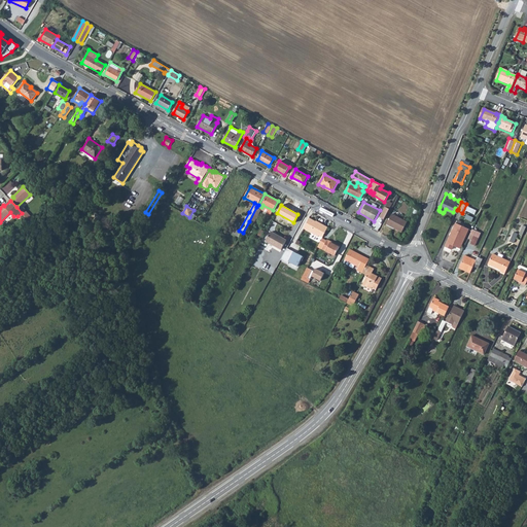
[(256,207),(249,221),(254,223),(261,210),(256,207)]
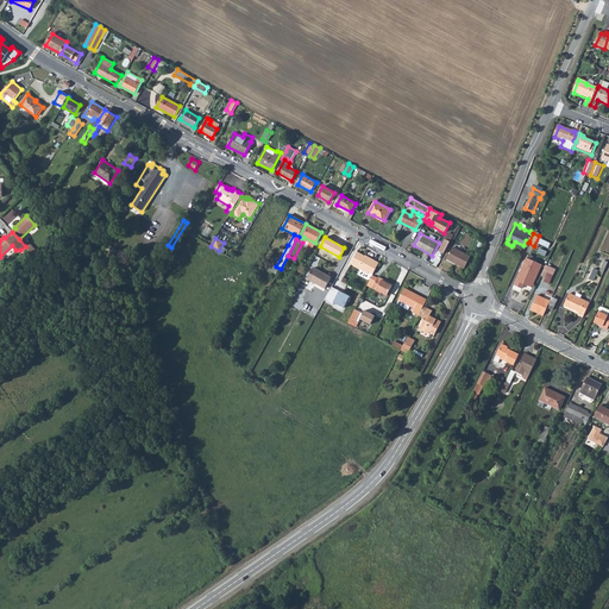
[(439,251),(444,253),(450,242),(445,239),(439,251)]
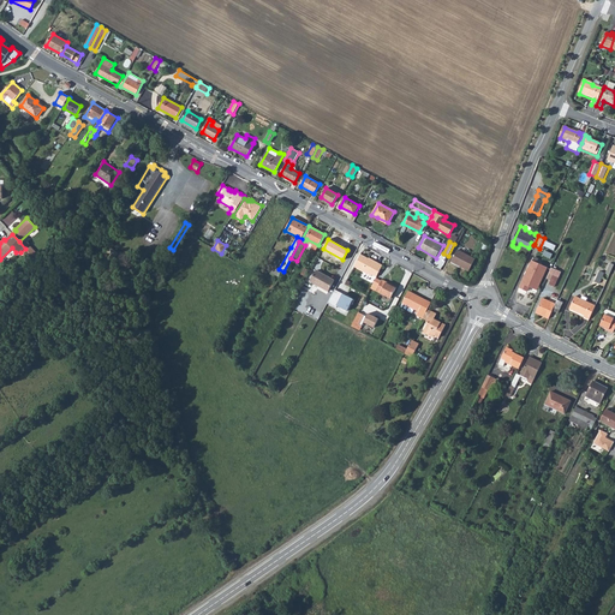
[(30,252),(35,258),(39,255),(31,248),(28,251),(30,252)]
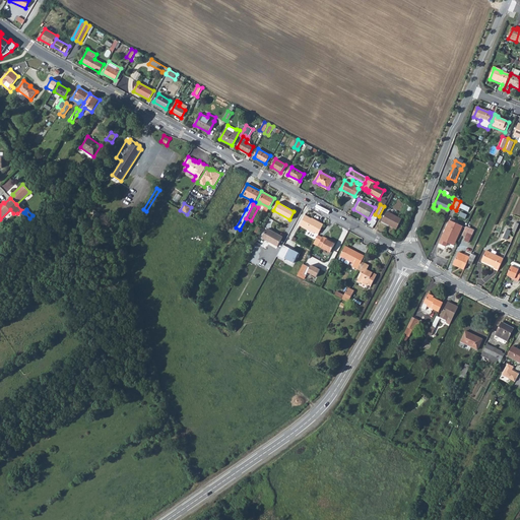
[(101,214),(93,209),(88,215),(94,221),(101,214)]
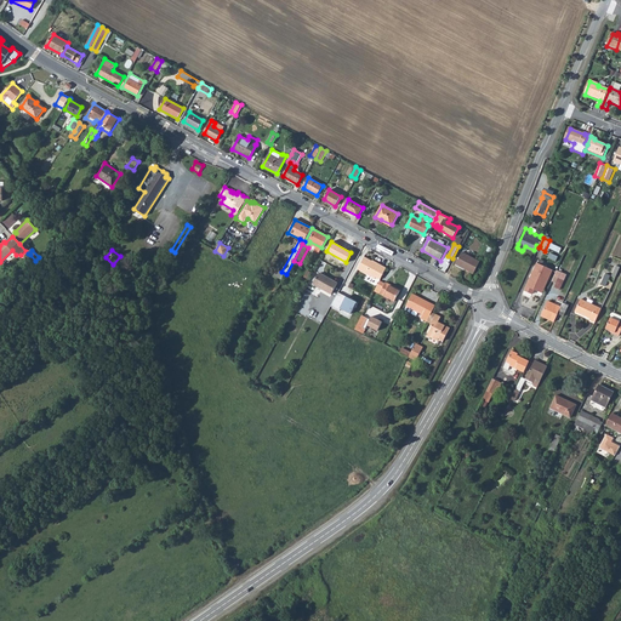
[(462,252),(455,266),(465,271),(465,269),(473,274),(479,262),(462,252)]
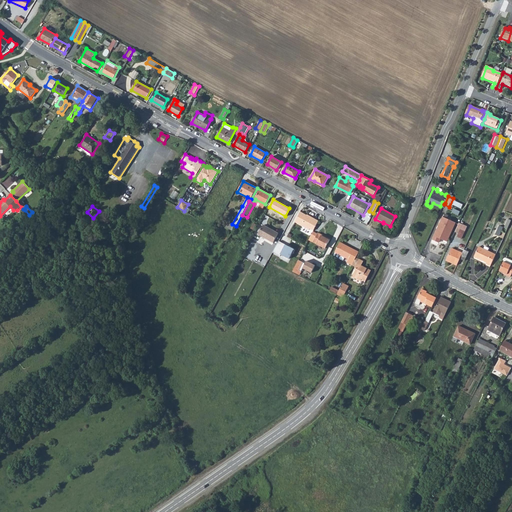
[(313,231),(318,221),(311,217),(310,218),(307,216),(307,215),(301,212),(295,222),(309,230),(310,229),(313,231)]
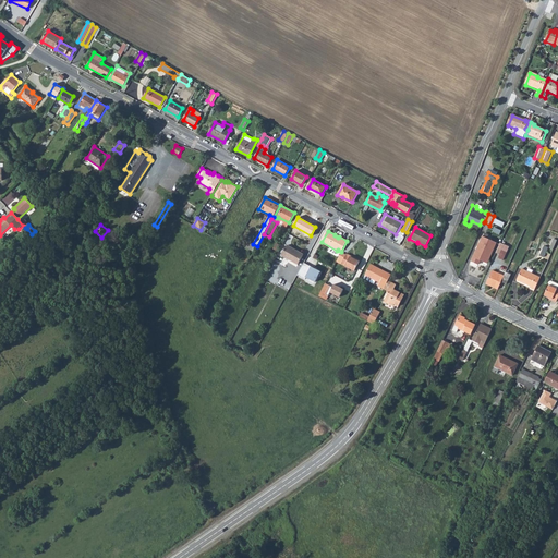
[(484,235),(473,261),(482,264),(484,258),(488,261),(498,241),(484,235)]
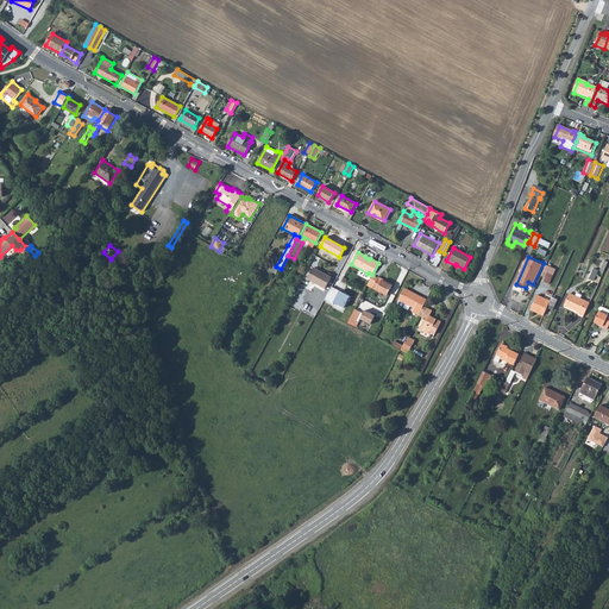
[(313,268),(307,278),(325,289),(331,277),(313,268)]
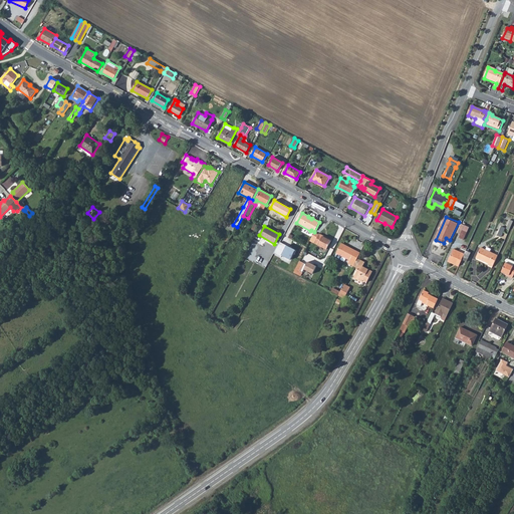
[(460,237),(458,240),(463,242),(466,234),(462,232),(464,228),(460,226),(456,235),(460,237)]
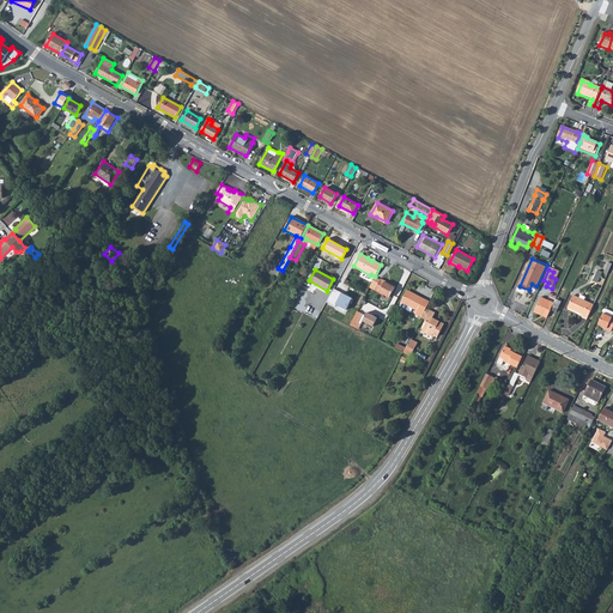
[(375,278),(369,287),(389,297),(395,286),(389,284),(389,285),(384,283),(386,281),(381,279),(380,280),(375,278)]
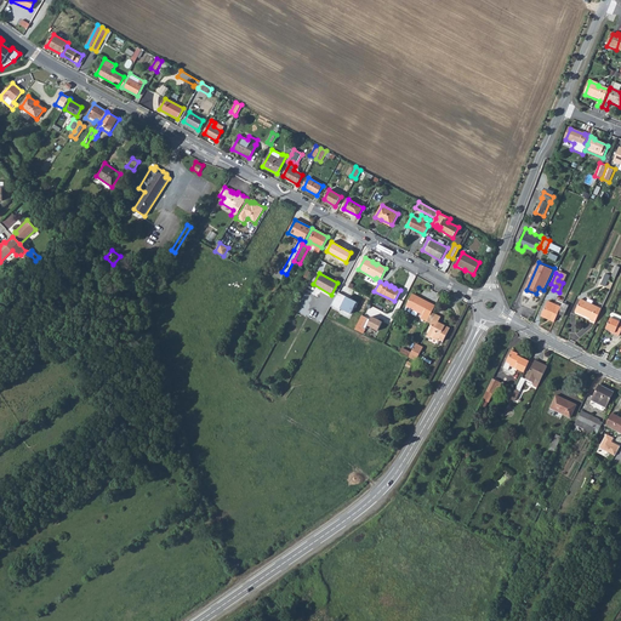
[(347,297),(339,292),(331,306),(340,311),(341,309),(351,314),(354,307),(355,308),(358,303),(351,298),(349,301),(346,298),(347,297)]
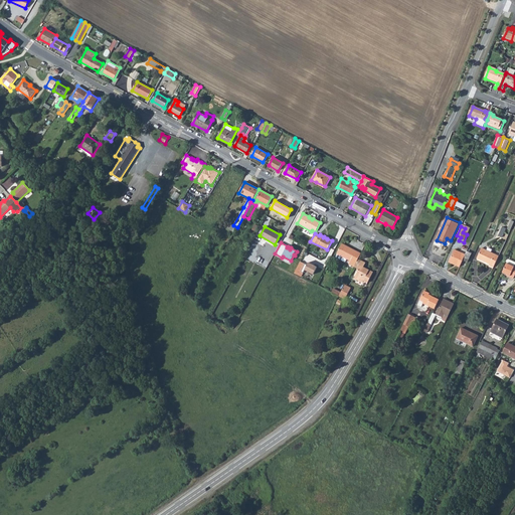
[(347,247),(341,244),(337,253),(350,261),(349,265),(354,267),(358,260),(361,253),(348,246),(347,247)]
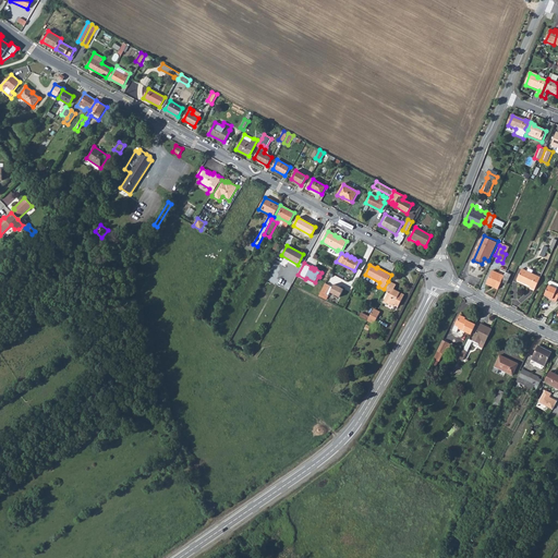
[(529,289),(533,291),(538,279),(530,276),(531,273),(526,270),(525,274),(520,271),(516,281),(529,288),(529,289)]
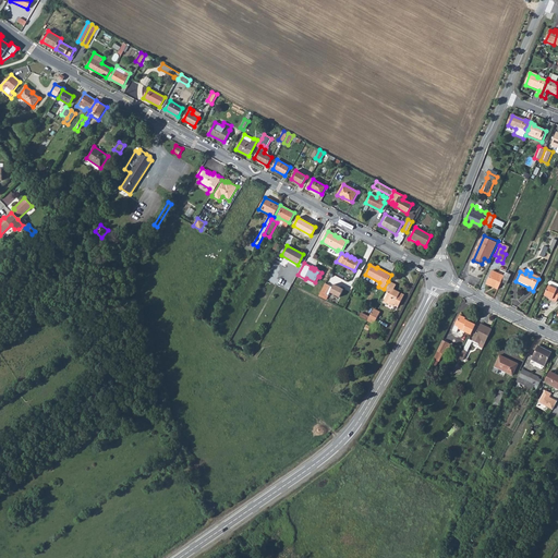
[(486,287),(497,291),(500,284),(504,278),(492,274),(486,287)]
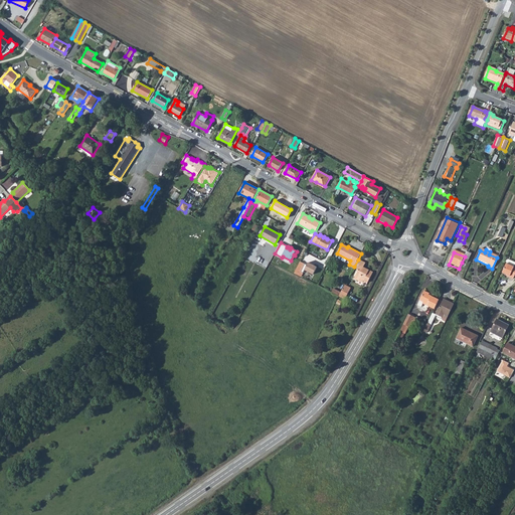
[(465,256),(462,263),(467,265),(471,255),(466,252),(465,256)]
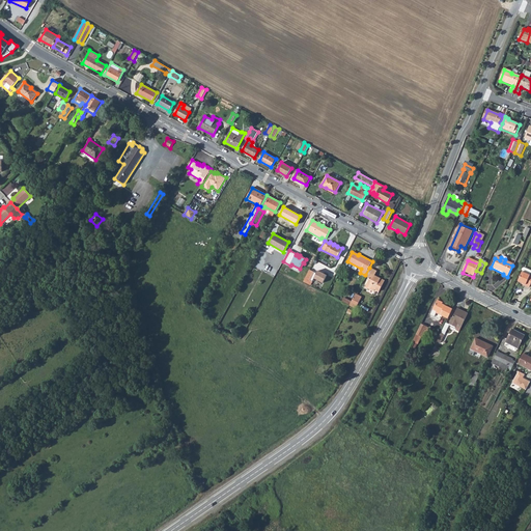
[(369,279),(365,286),(374,291),(375,289),(380,291),(385,281),(374,276),(376,272),(369,268),(365,275),(368,277),(368,278),(369,279)]
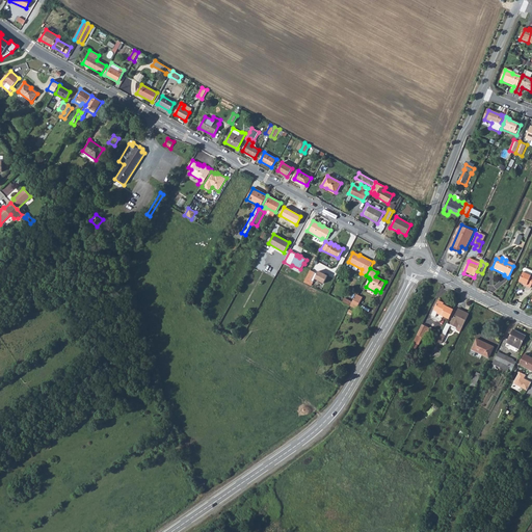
[(310,270),(304,282),(311,286),(313,283),(311,281),(315,272),(310,270)]
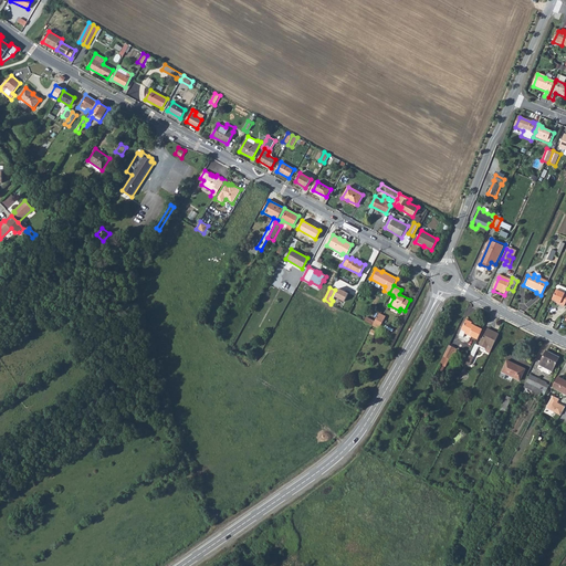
[(339,287),(335,296),(345,302),(349,293),(339,287)]
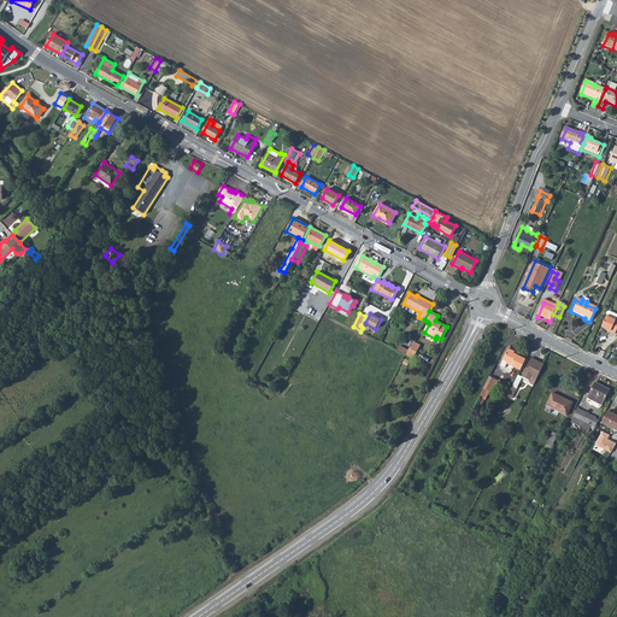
[(605,316),(599,328),(607,333),(607,334),(612,336),(616,324),(616,322),(615,321),(605,316)]
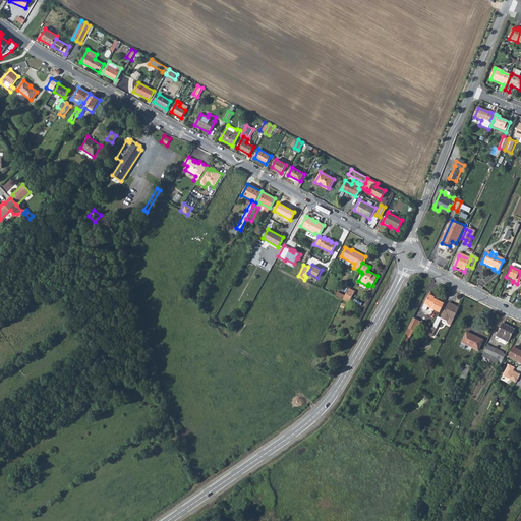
[(349,288),(343,299),(349,302),(355,291),(349,288)]
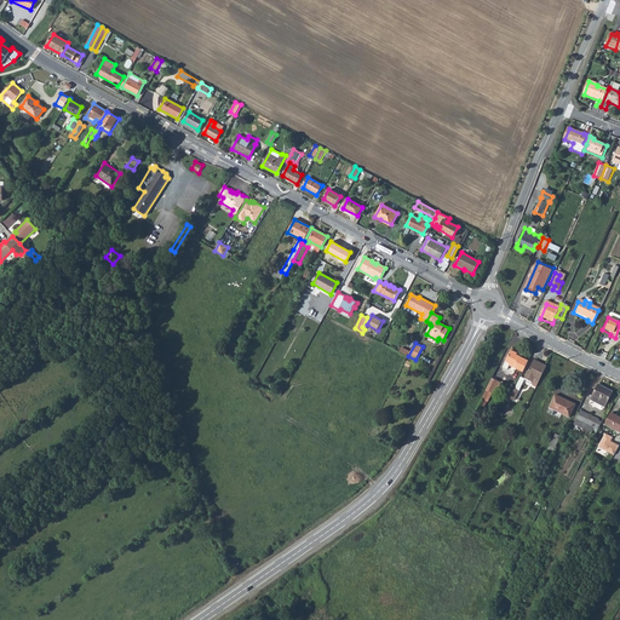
[(507,369),(510,365),(523,372),(528,361),(520,356),(518,357),(516,356),(517,354),(511,350),(503,367),(507,369)]
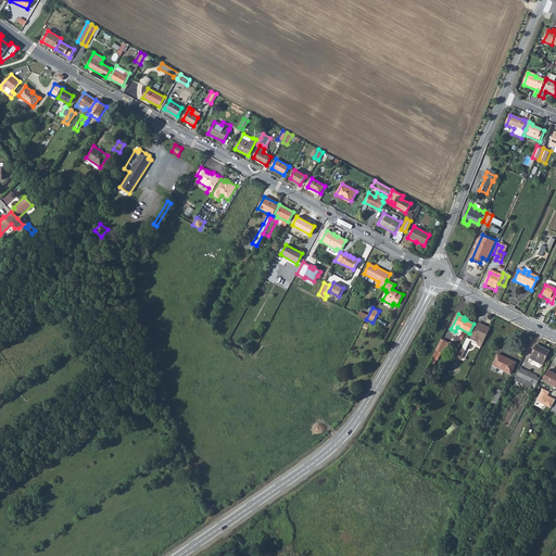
[(478,345),(481,346),(490,328),(479,323),(470,340),(477,342),(478,345)]
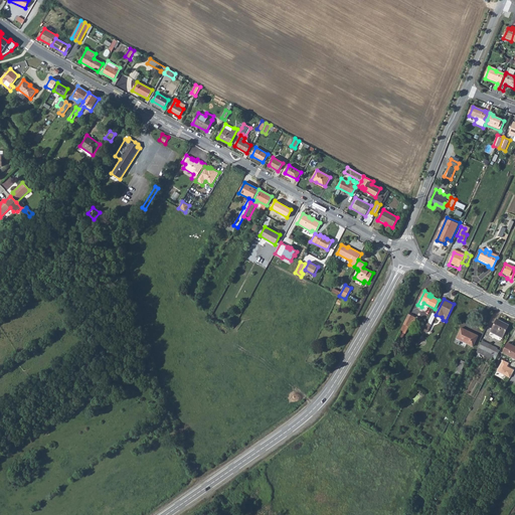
[(427,323),(431,325),(436,315),(433,313),(427,323)]
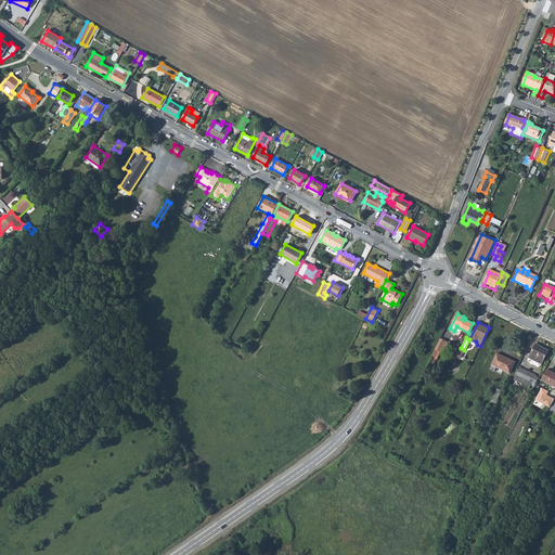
[(440,338),(435,349),(440,352),(446,340),(440,338)]
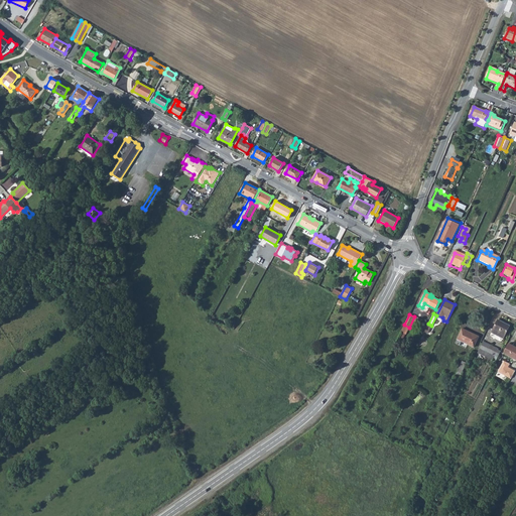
[(498,319),(492,332),(497,336),(503,339),(510,326),(498,319)]
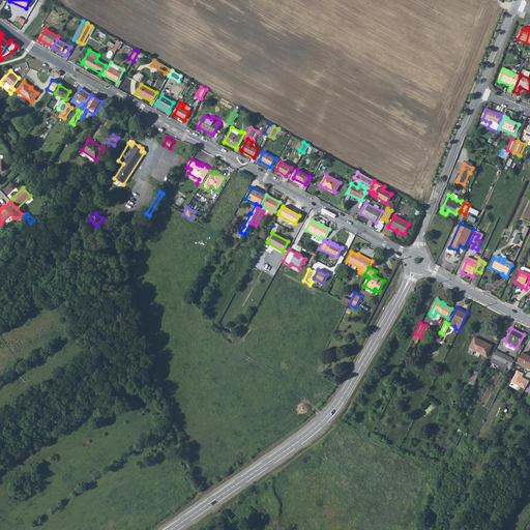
[(415,333),(412,341),(417,344),(420,336),(415,333)]
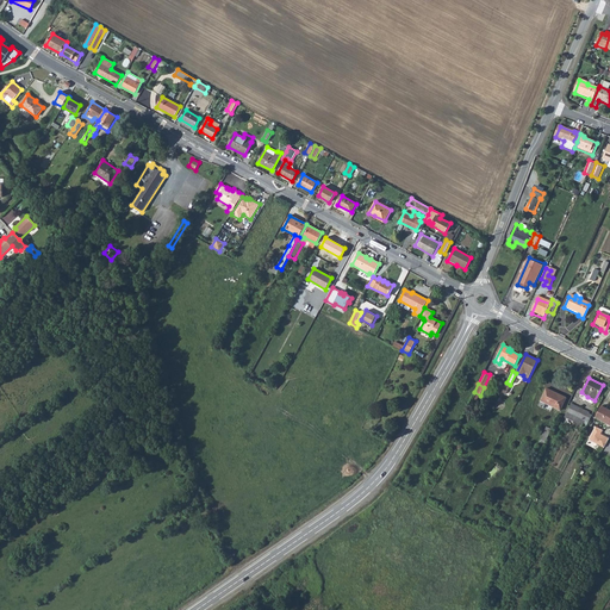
[(547,388),(539,406),(543,409),(546,404),(560,410),(566,398),(547,388)]
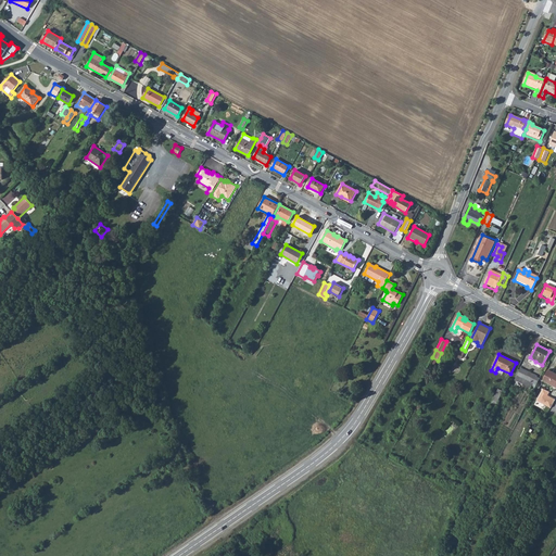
[(520,368),(515,380),(531,388),(538,376),(520,368)]
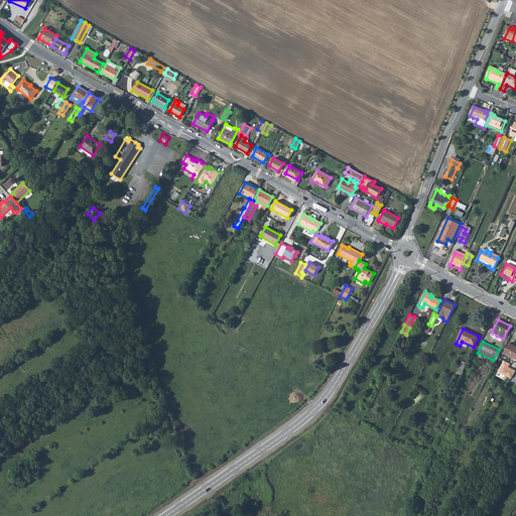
[(515,347),(509,344),(504,354),(515,360),(515,347)]
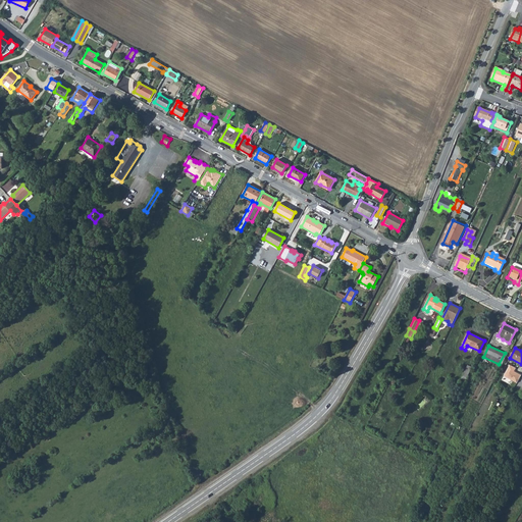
[(468,365),(463,375),(467,377),(472,367),(468,365)]
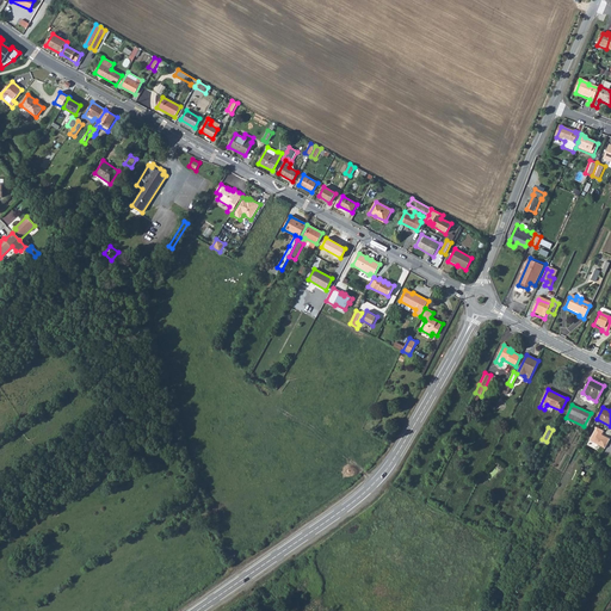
[(604,431),(597,427),(590,440),(605,449),(610,439),(602,434),(604,431)]
